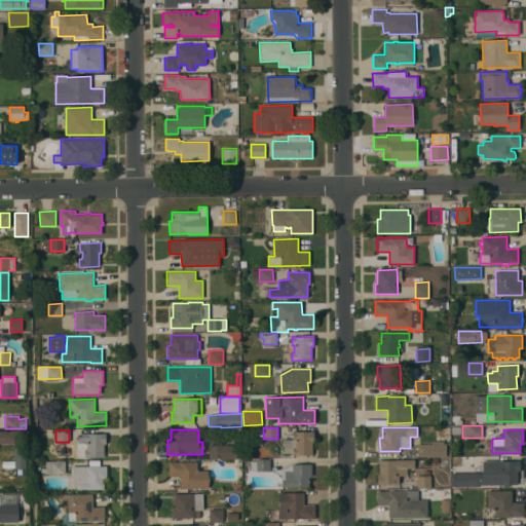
[(0,430),(17,430),(17,444),(0,444),(0,430)]
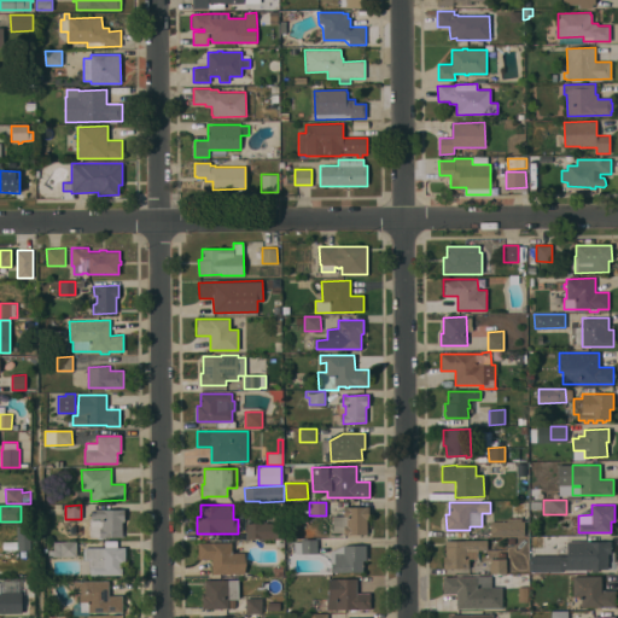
[(367,534),(344,535),(344,532),(333,532),(332,517),(344,517),(344,507),(368,506),(369,519),(367,519),(367,534)]
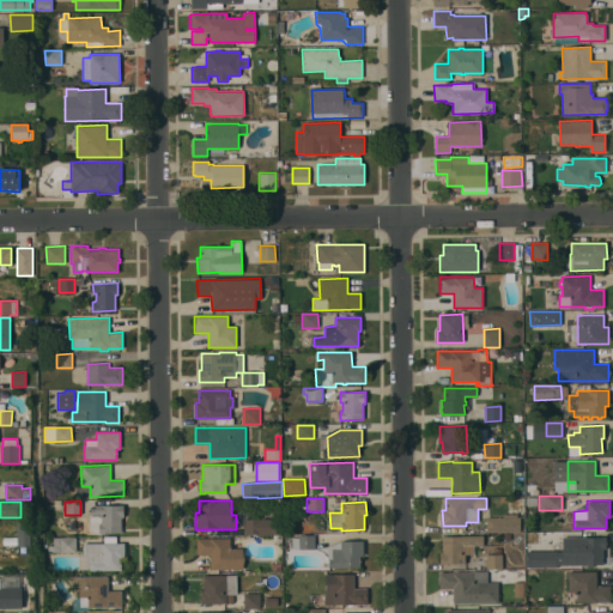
[(121,533),(98,533),(89,533),(89,516),(101,516),(101,515),(90,515),(90,508),(95,508),(95,505),(123,505),(123,517),(121,517),(121,533)]
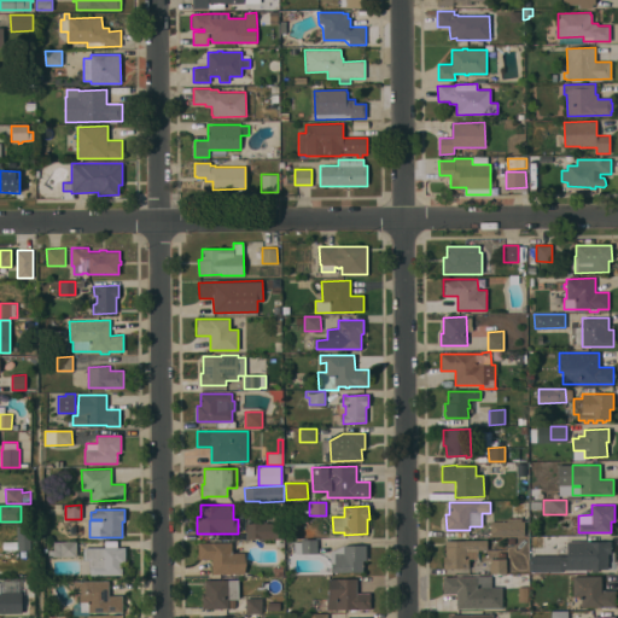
[(524,536),(490,536),(490,522),(506,522),(506,518),(522,518),(522,522),(524,522),(524,536)]
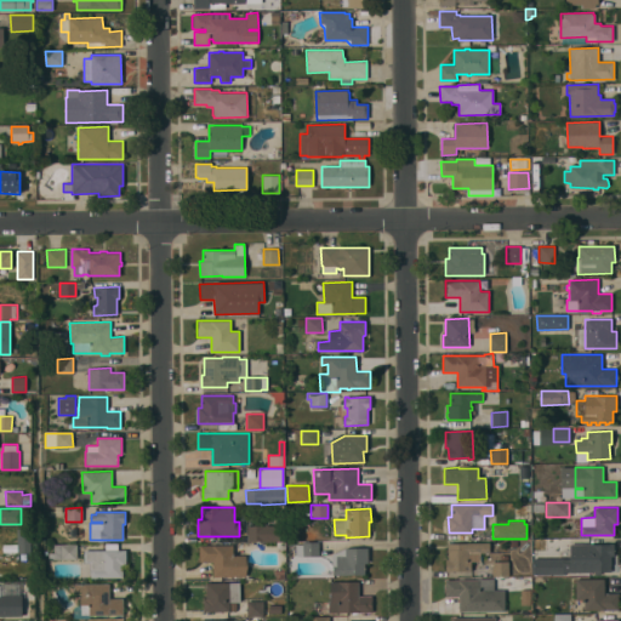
[(248,527),(265,525),(267,525),(280,525),(280,541),(248,541),(248,527)]
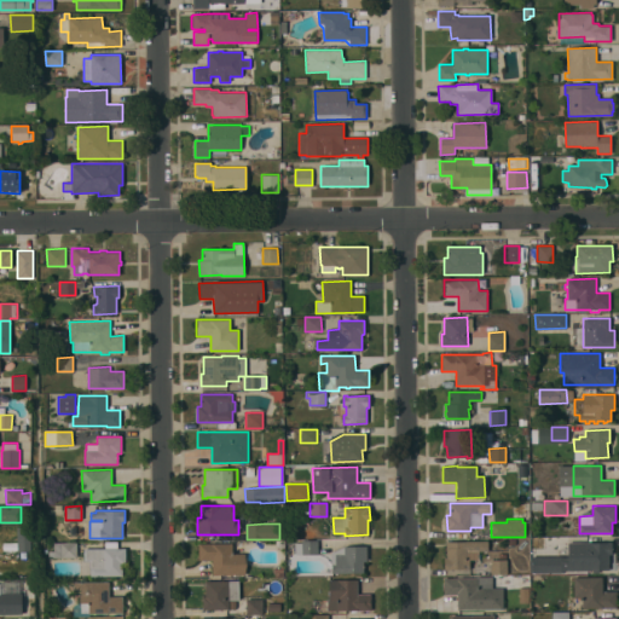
[(17,551),(30,551),(29,527),(16,527),(17,551)]
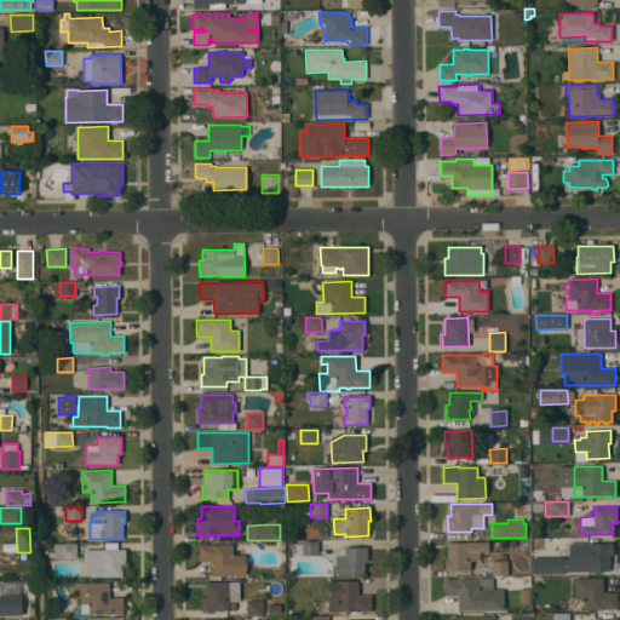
[(302,541),(319,541),(319,555),(298,555),(298,545),(302,545),(302,541)]
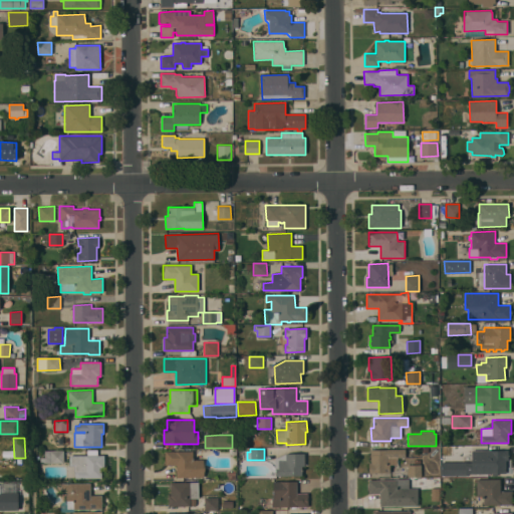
[(398,464),(390,464),(390,472),(368,473),(368,463),(370,463),(370,450),(405,449),(406,458),(398,458),(398,464)]
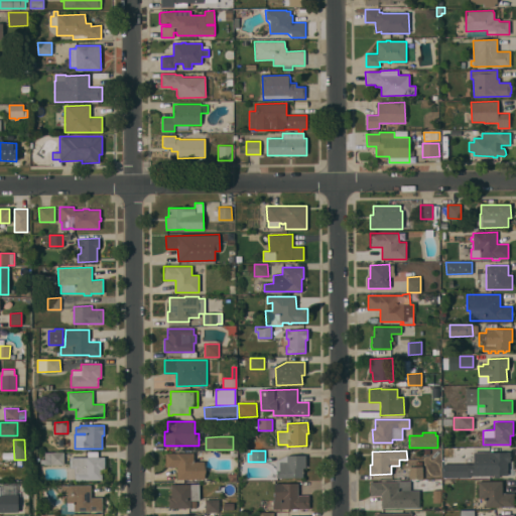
[(473,453),(510,452),(510,462),(508,462),(508,470),(507,470),(507,475),(499,475),(499,478),(493,478),(493,476),(468,476),(468,477),(443,478),(443,464),(468,464),(468,469),(473,468),(473,453)]
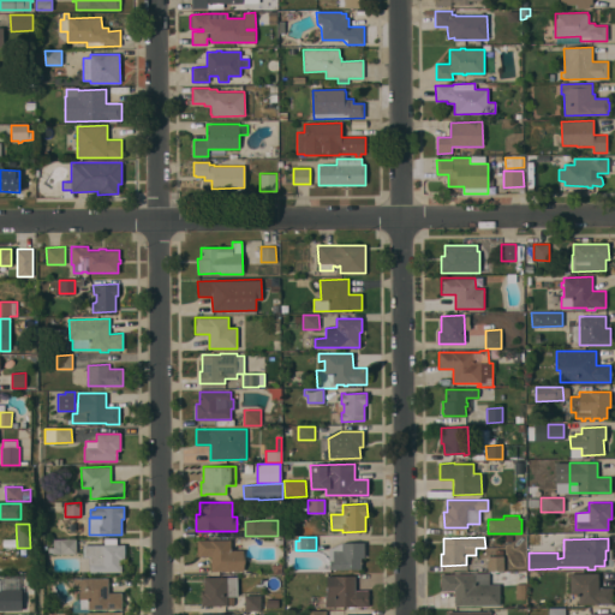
[(53,541),(76,539),(76,554),(46,554),(46,548),(53,548),(53,541)]
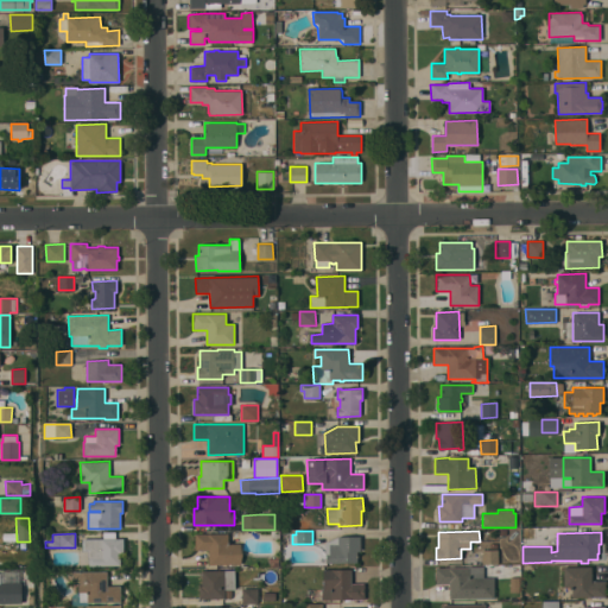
[(195,533),(228,533),(228,544),(241,544),(241,564),(209,564),(208,550),(195,550),(195,533)]
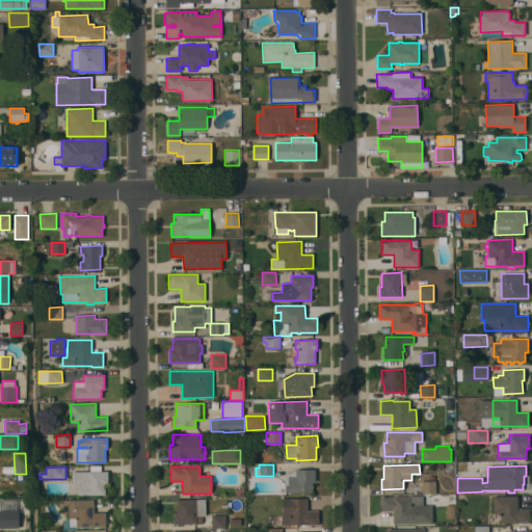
[(285,485),(285,475),(295,470),(315,470),(315,482),(312,482),(312,491),(286,493),(286,485),(285,485)]
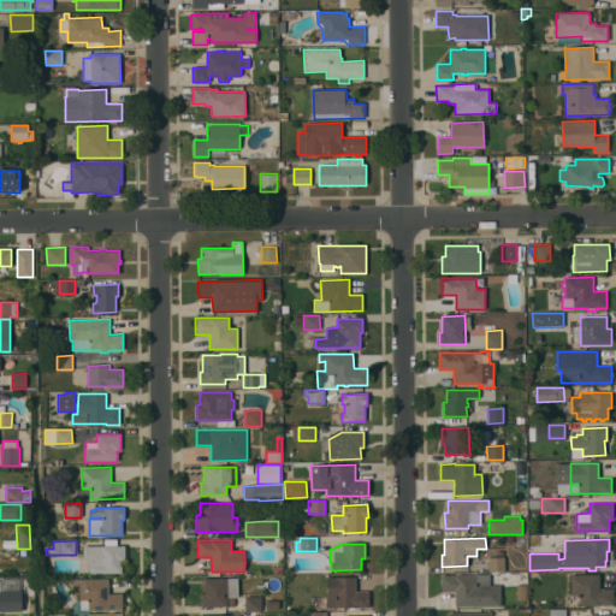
[(82,572),(81,558),(83,558),(83,545),(125,545),(125,562),(122,562),(122,573),(89,573),(89,572),(82,572)]
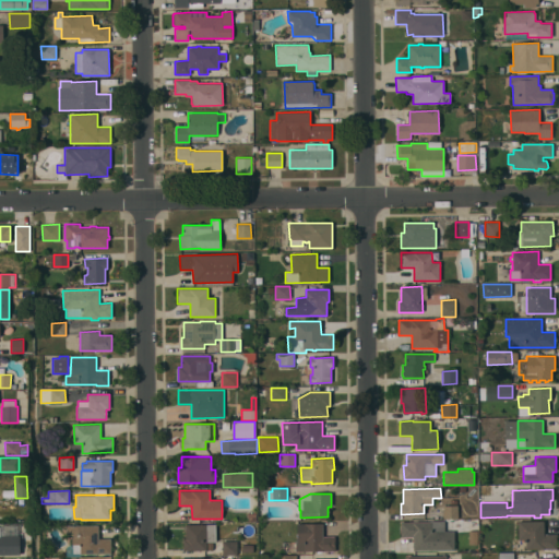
[(458,506),(458,519),(443,519),(442,506),(458,506)]
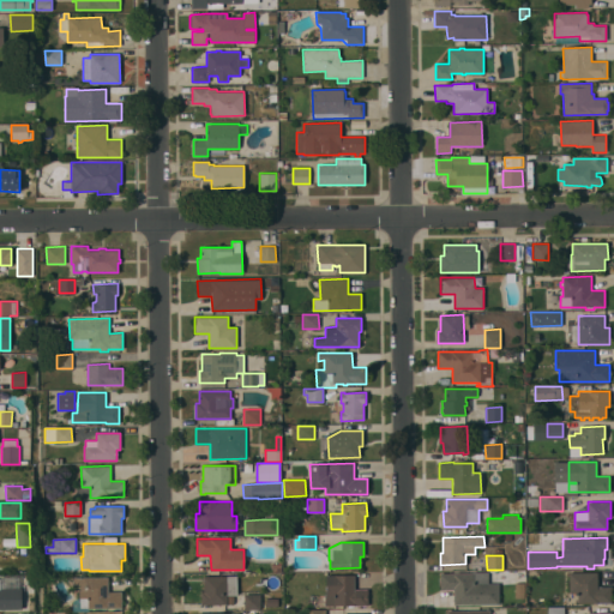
[(499,605),(453,605),(453,590),(440,590),(440,573),(473,573),(473,572),(488,572),(488,583),(499,583),(499,605)]
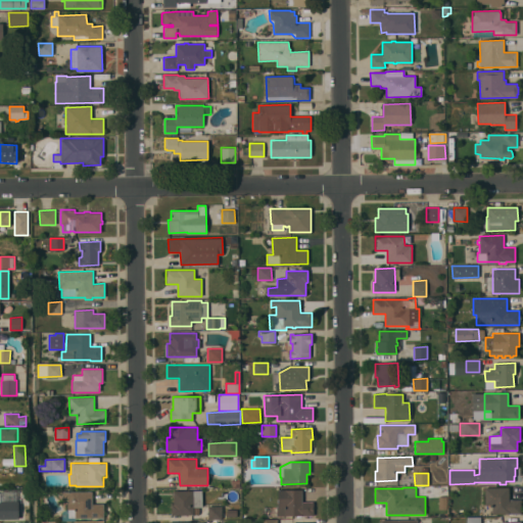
[(484,487),(509,487),(509,500),(520,500),(520,514),(492,514),(491,505),(484,505),(484,487)]
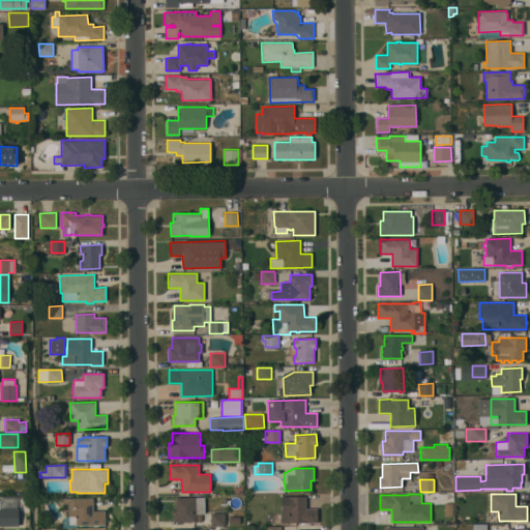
[(282,496),(306,496),(305,508),(318,508),(317,523),(289,522),(289,523),(282,523),(282,496)]
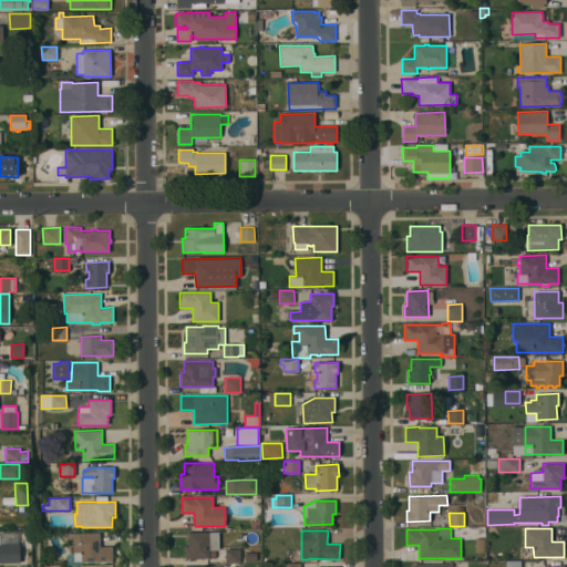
[(218,532),(219,549),(215,550),(216,557),(209,557),(209,558),(186,558),(185,547),(188,547),(188,533),(218,532)]
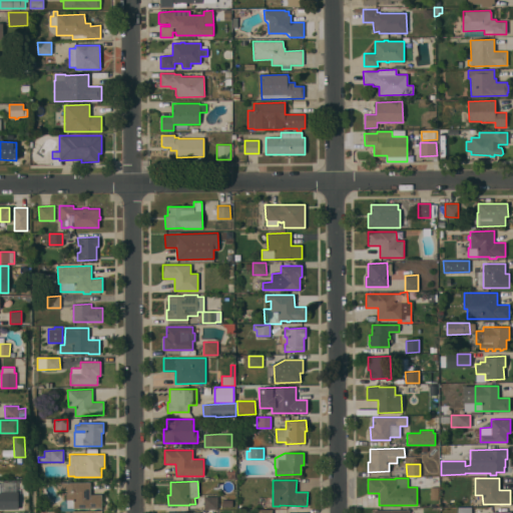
[(18,491),(18,509),(0,509),(0,482),(16,482),(16,491),(18,491)]
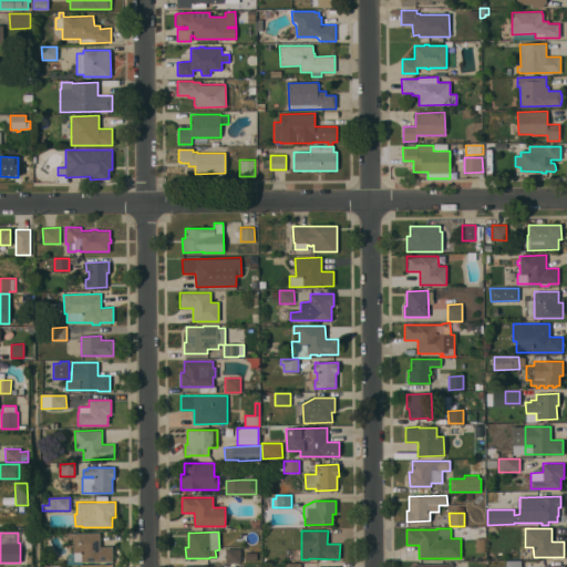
[(72,552),(72,533),(100,533),(100,546),(112,546),(112,562),(82,562),(82,565),(66,565),(66,555),(72,552)]
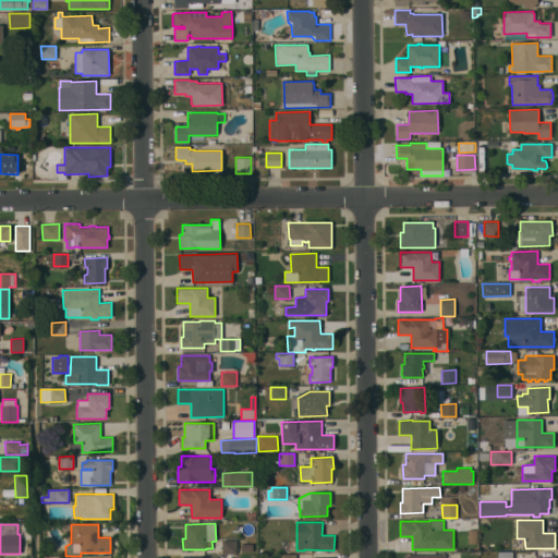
[(476,530),(476,544),(468,544),(468,530),(476,530)]
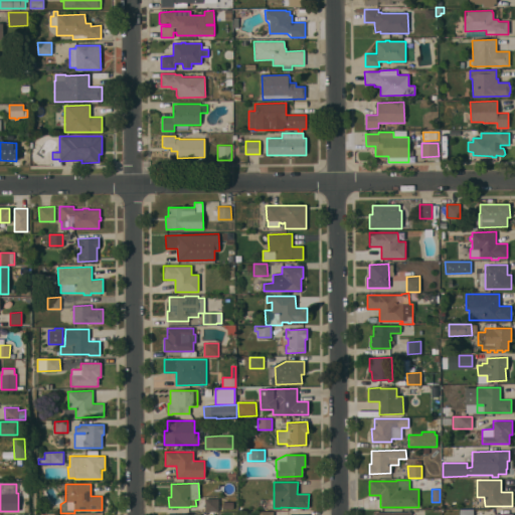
[(204,499),(217,498),(218,511),(205,511),(204,499)]
